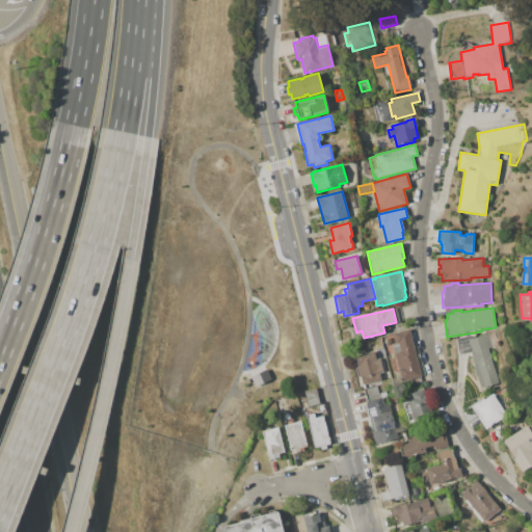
[(401,381),(394,352),(400,351),(398,343),(395,344),(393,335),(396,335),(396,333),(409,329),(421,376),(401,381)]
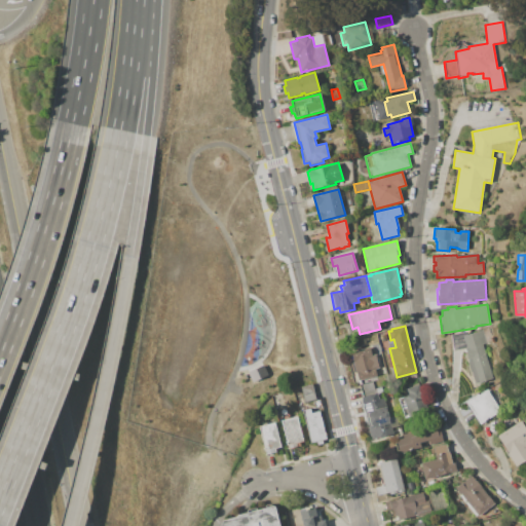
[(493,378),(476,383),(465,348),(454,350),(451,335),(466,332),(467,335),(483,330),(487,342),(483,344),(493,378)]
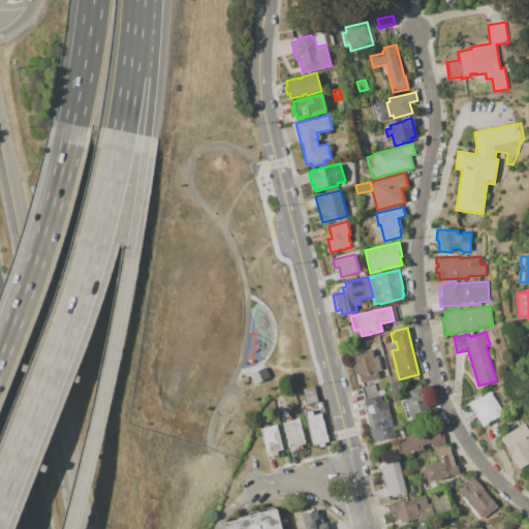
[(381,368),(381,370),(377,371),(379,378),(360,382),(358,375),(355,375),(353,365),(355,365),(352,354),(372,349),(374,359),(378,358),(378,359),(380,359),(383,368),(381,368)]
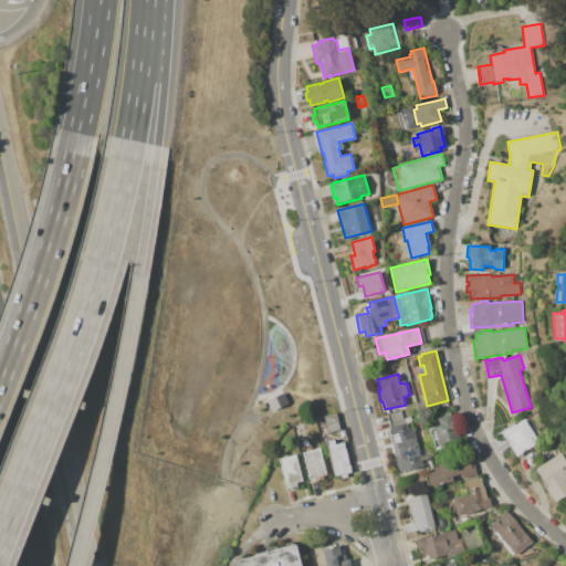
[(271,411),(266,400),(283,392),(289,404),(271,411)]
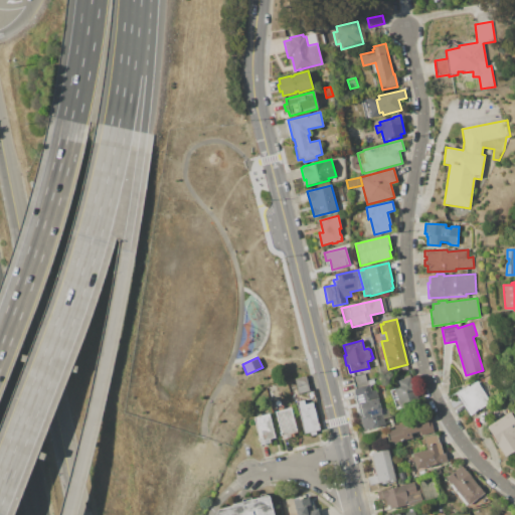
[(351,376),(363,373),(366,385),(355,388),(351,376)]
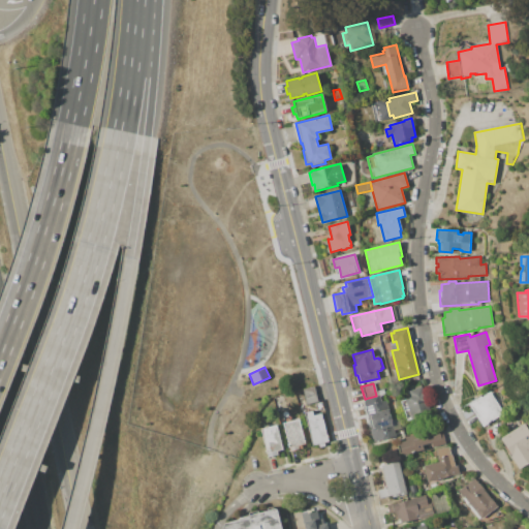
[(401,401),(410,398),(408,391),(423,385),(434,419),(419,425),(418,421),(412,423),(411,419),(407,421),(401,401)]
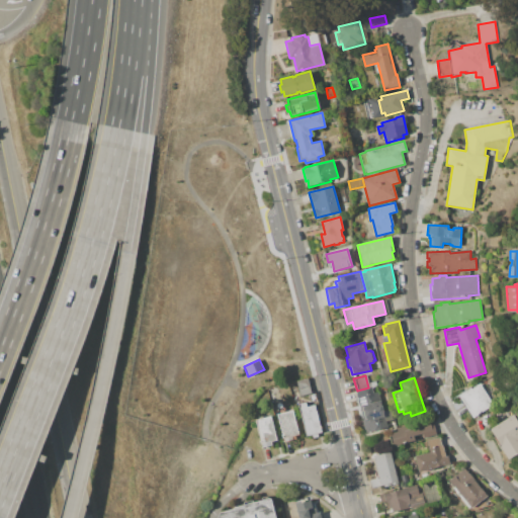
[(312,394),(299,397),(296,381),(308,378),(312,394)]
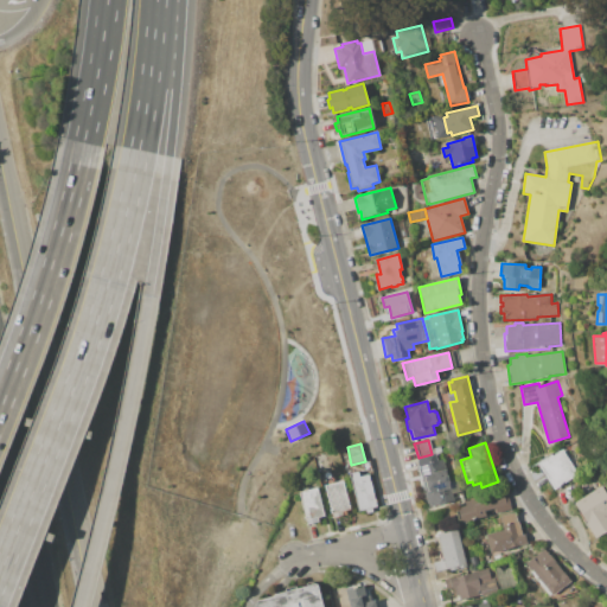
[(554,491),(536,464),(551,454),(553,455),(562,449),(579,474),(554,491)]
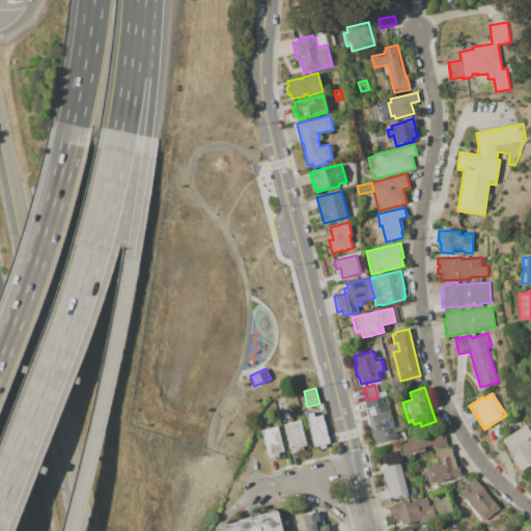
[(403,430),(396,432),(397,438),(375,444),(364,400),(366,400),(378,397),(380,396),(382,402),(388,401),(393,419),(400,418),(403,430)]
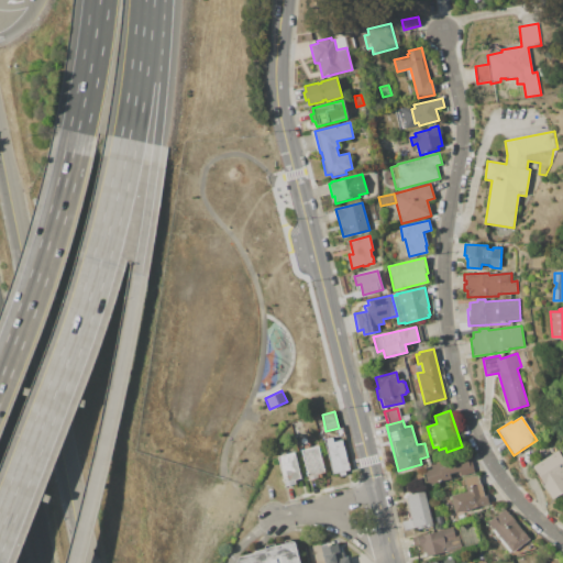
[(340,476),(339,473),(332,474),(323,439),(332,437),(333,442),(342,440),(350,470),(345,471),(346,475),(340,476)]
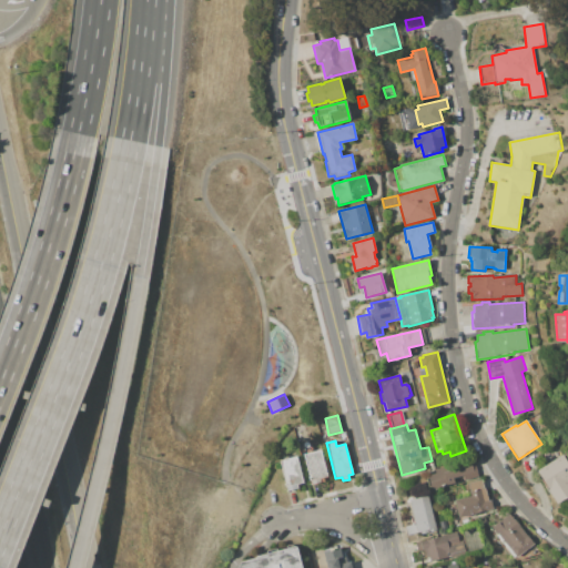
[(321,479),(321,483),(312,485),(303,454),(305,454),(303,444),(312,442),(314,450),(322,449),(328,477),(321,479)]
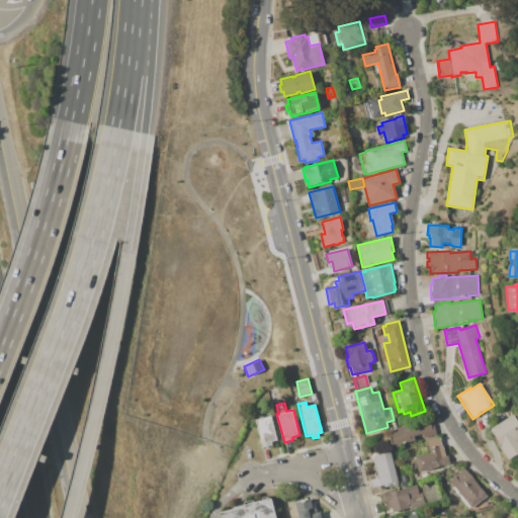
[(490,428),(513,415),(517,423),(517,437),(517,438),(517,439),(517,452),(508,458),(503,450),(501,450),(490,431),(492,431),(490,428)]
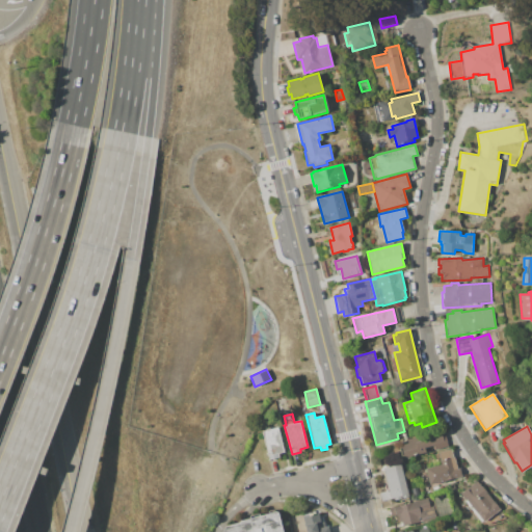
[(280,457),(268,460),(261,431),(278,427),(285,452),(278,453),(280,457)]
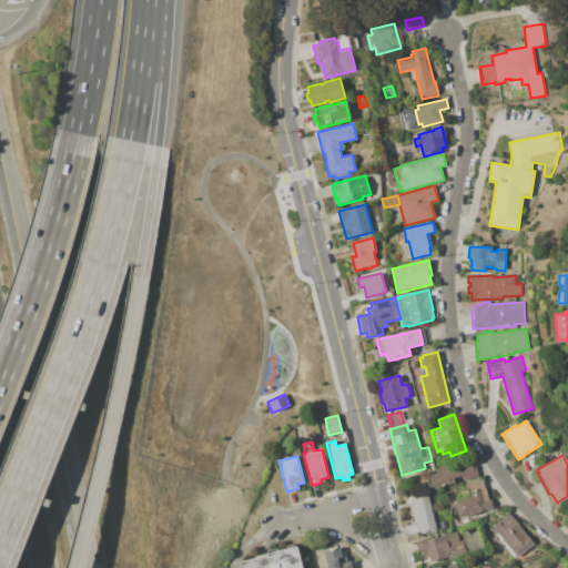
[(446,472),(460,468),(459,465),(475,460),(478,478),(464,482),(463,475),(454,477),(455,484),(435,489),(434,486),(432,487),(430,486),(428,486),(427,479),(429,478),(428,477),(432,477),(432,475),(436,474),(435,469),(445,467),(446,472)]
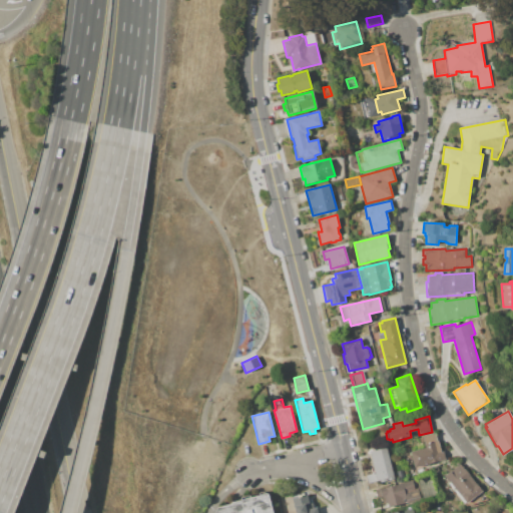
[(422,437),(435,433),(435,434),(437,434),(438,439),(437,439),(437,441),(439,441),(442,452),(444,451),(446,460),(414,468),(410,452),(425,448),(422,437)]
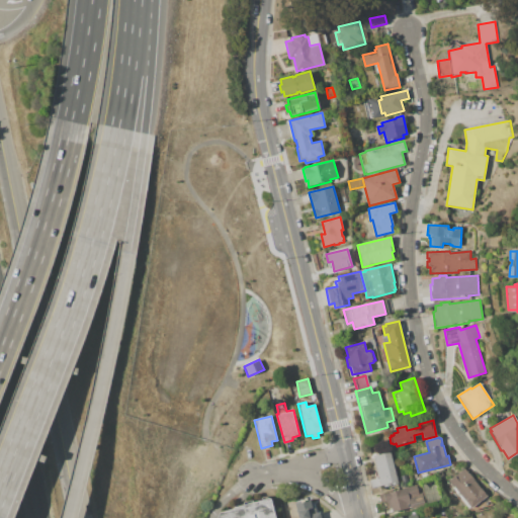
[(399,484),(384,488),(383,486),(380,486),(373,455),(391,451),(399,484)]
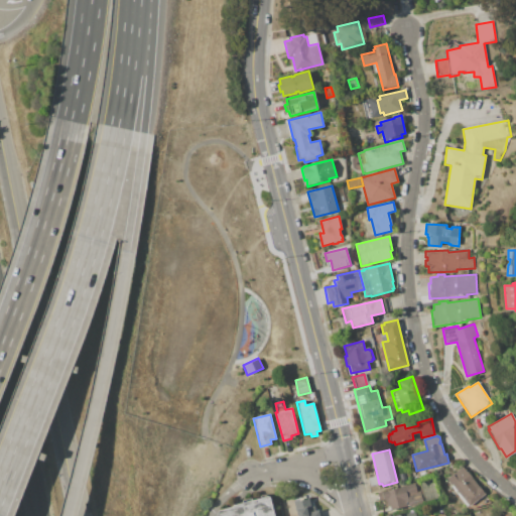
[(468,472),(470,471),(475,477),(473,478),(485,494),(469,507),(447,479),(464,467),(468,472)]
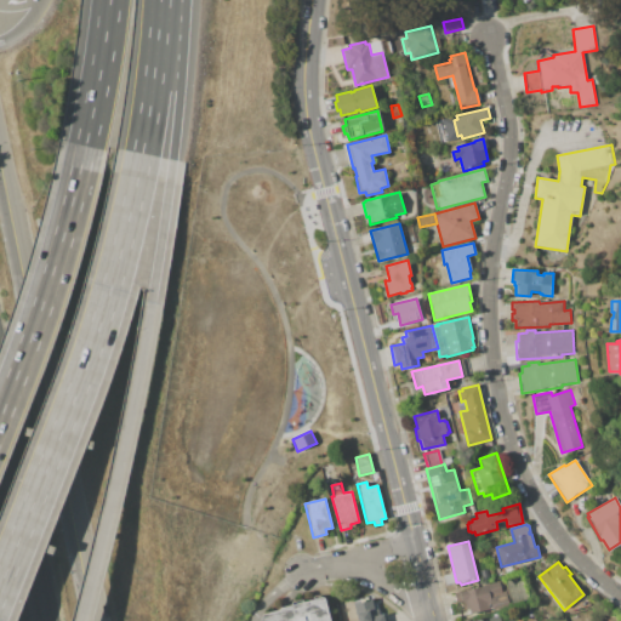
[(500,581),(503,592),(506,591),(510,607),(493,611),(493,609),(471,614),(468,609),(467,609),(466,604),(462,605),(462,602),(457,603),(455,593),(500,581)]
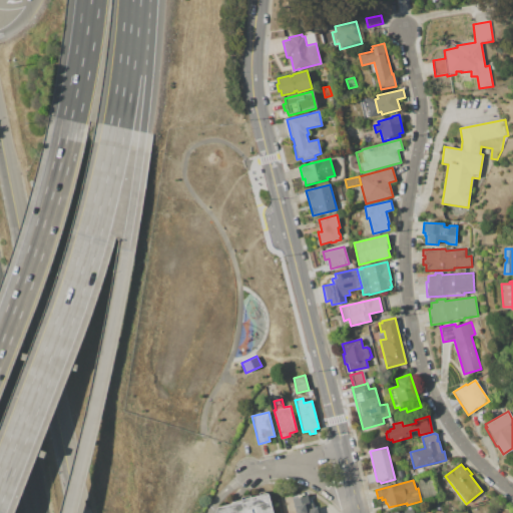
[(214,512),(214,511),(218,507),(230,504),(230,502),(240,500),(239,497),(250,494),(250,497),(258,495),(257,493),(266,491),(266,493),(268,493),(273,512),(214,512)]
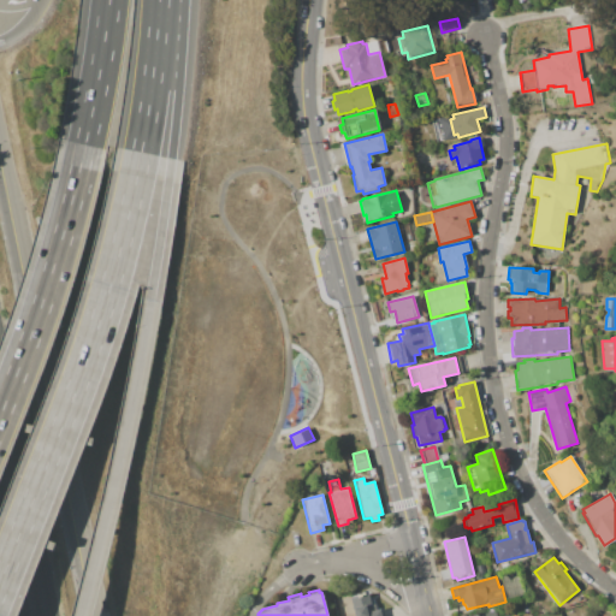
[(354,597),(368,593),(372,605),(375,604),(378,609),(380,609),(381,615),(339,615),(336,598),(353,593),(354,597)]
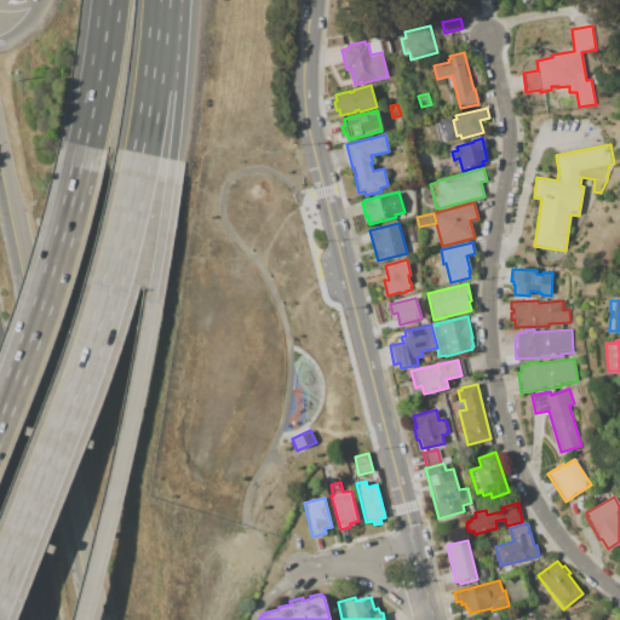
All buildings are outlined.
